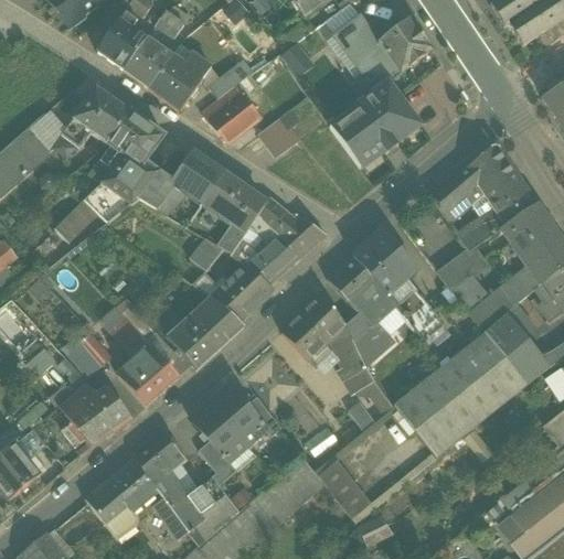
[(49,0),(68,27),(82,17),(83,13),(93,6),(94,1),(95,0),(49,0)]
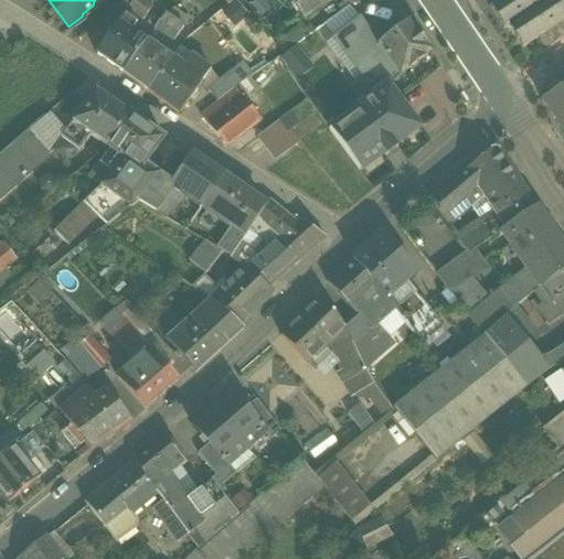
[(132,0),(128,7),(141,17),(152,0),(132,0)]
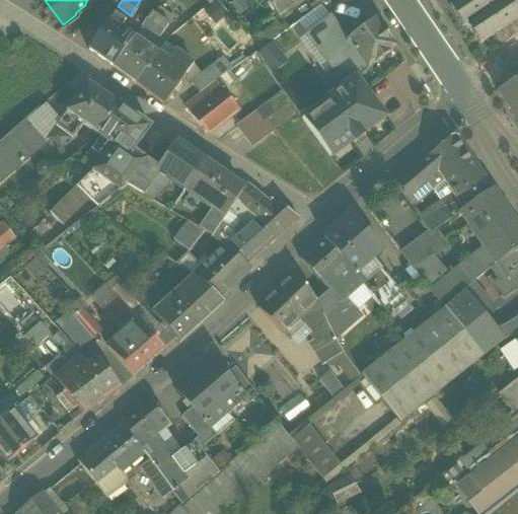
[(214,0),(203,10),(215,22),(228,11),(218,0),(214,0)]
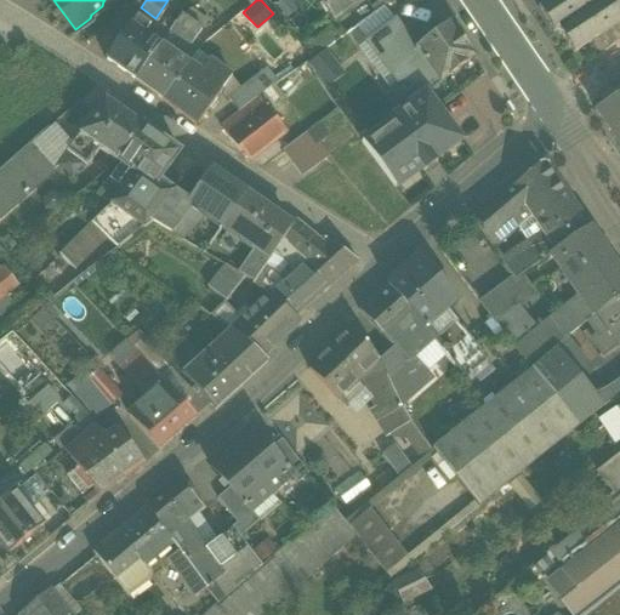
[(322,0),(333,15),(354,0),(322,0)]
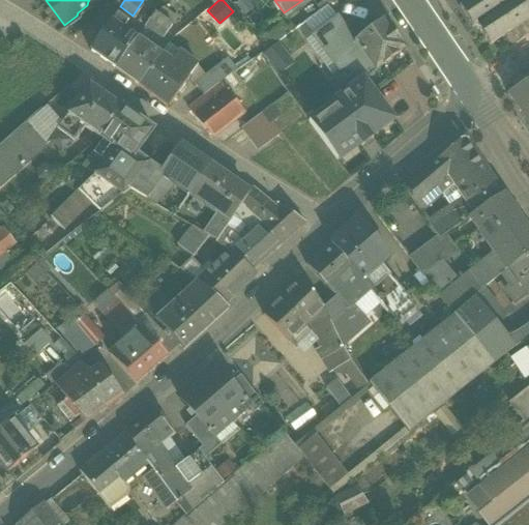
[(464,0),(459,4),(472,24),(476,22),(508,0),(464,0)]
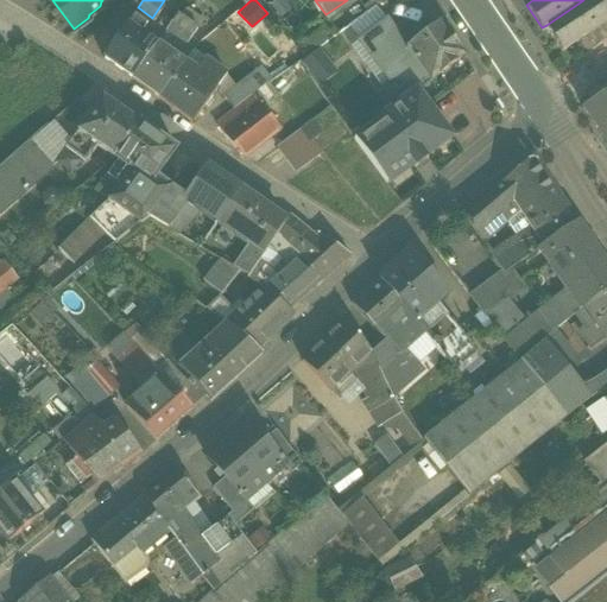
[(583,0),(547,25),(562,49),(588,32),(606,20),(606,8),(600,0),(583,0)]
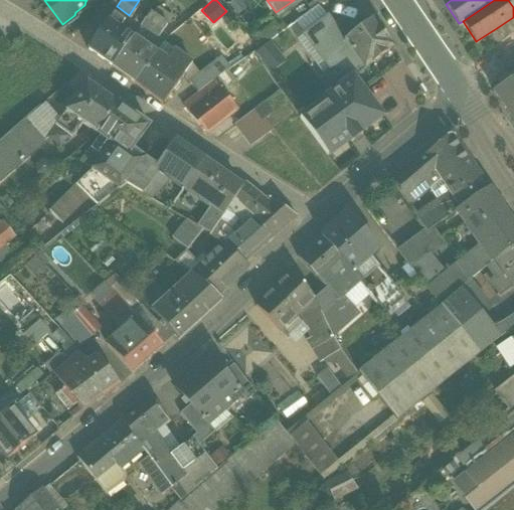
[(172,15),(159,5),(152,11),(167,22),(172,15)]
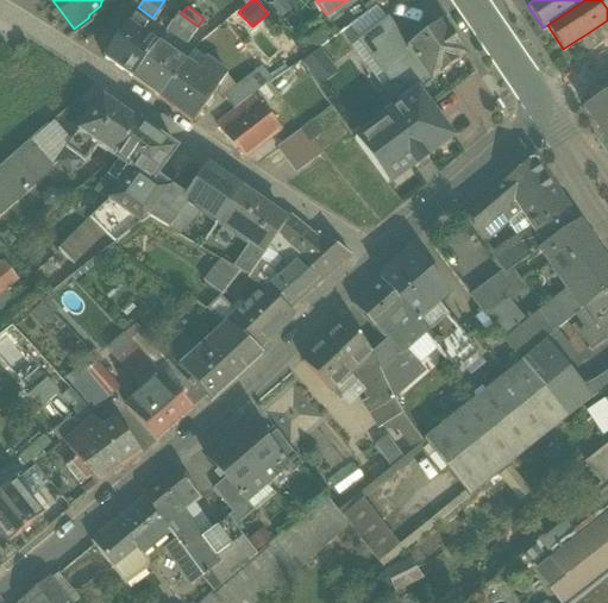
[(135,12),(105,55),(132,75),(156,41),(140,29),(146,20),(135,12)]
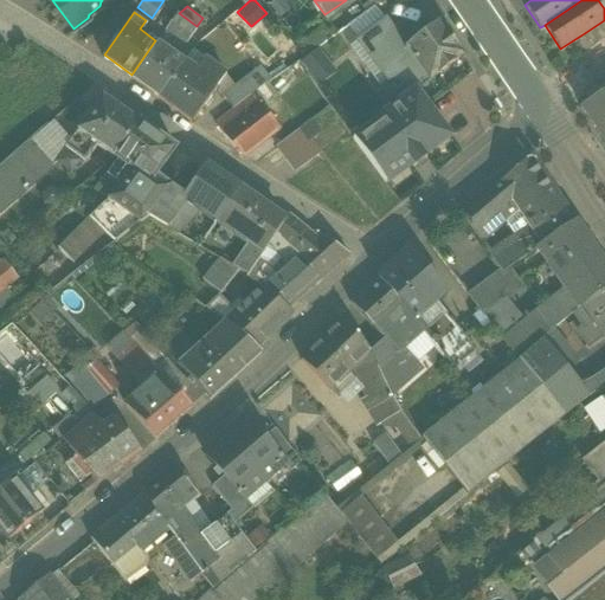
[(179,13),(177,12),(166,26),(186,39),(197,26),(179,13)]
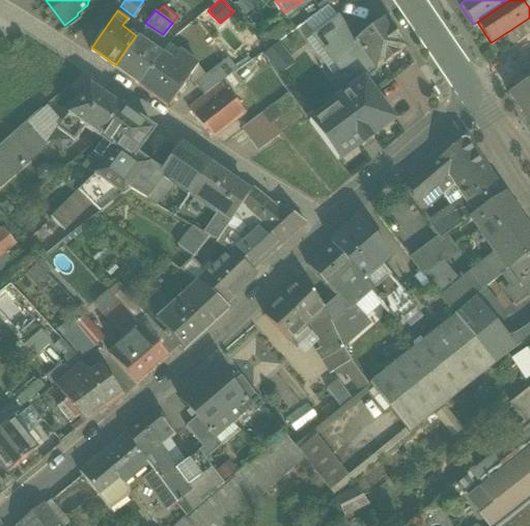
[(337,14),(314,31),(323,42),(345,24),(337,14)]
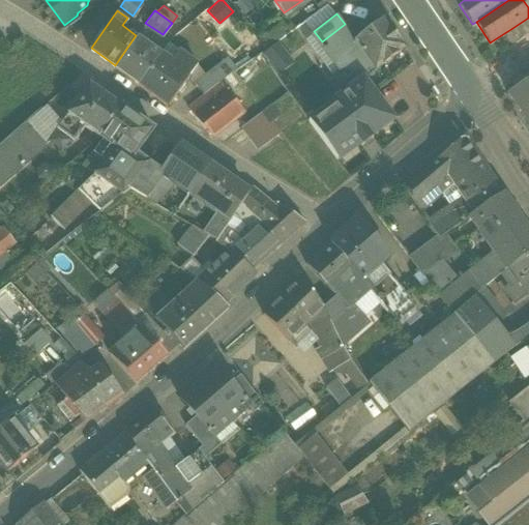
[(355,37),(353,39),(355,42),(356,41),(375,67),(375,68),(405,45),(385,15),(355,37)]
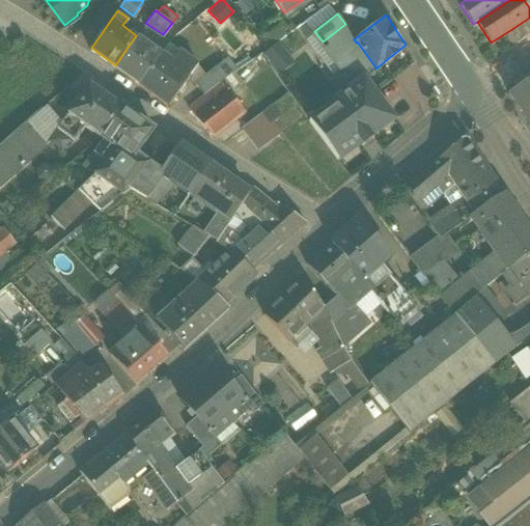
[(529,18),(513,28),(520,37),(529,31),(529,18)]
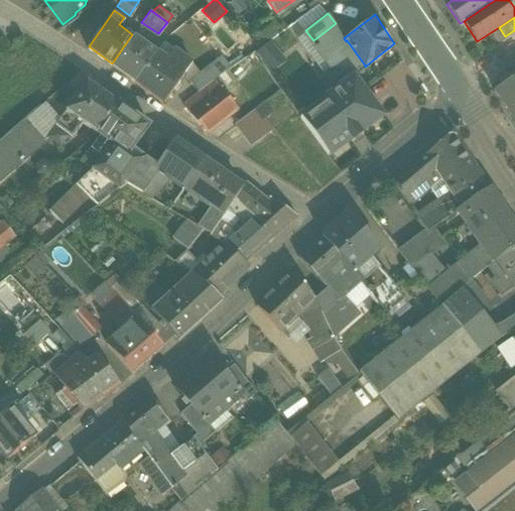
[(346,36),(336,23),(313,40),(333,67),(328,71),(339,86),(353,75),(365,66),(347,40),(346,41),(344,38),(346,36)]
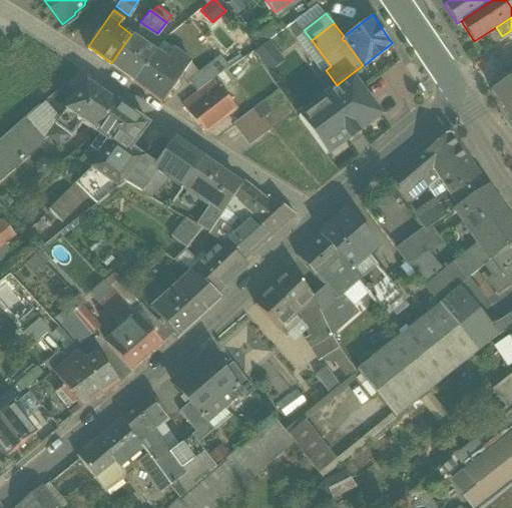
[(154,50),(131,34),(111,63),(134,79),(154,50)]
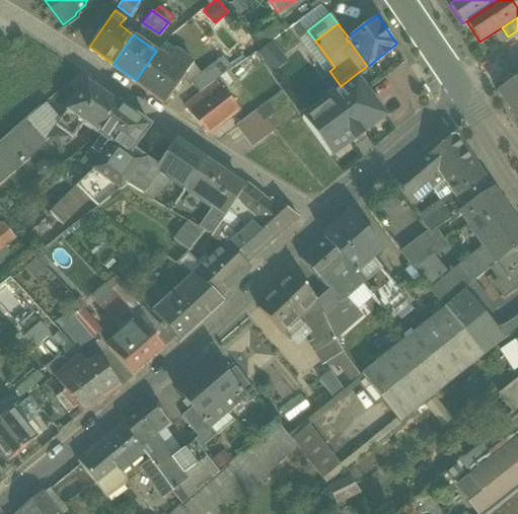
[(273,39),(256,51),(271,72),(288,60),(273,39)]
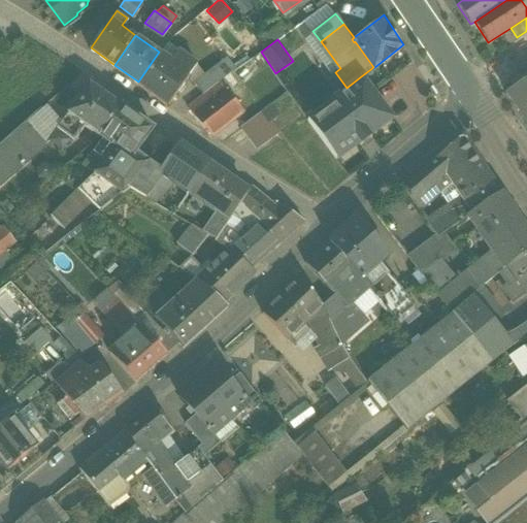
[(170,60),(159,52),(138,82),(168,102),(197,62),(177,48),(170,60)]
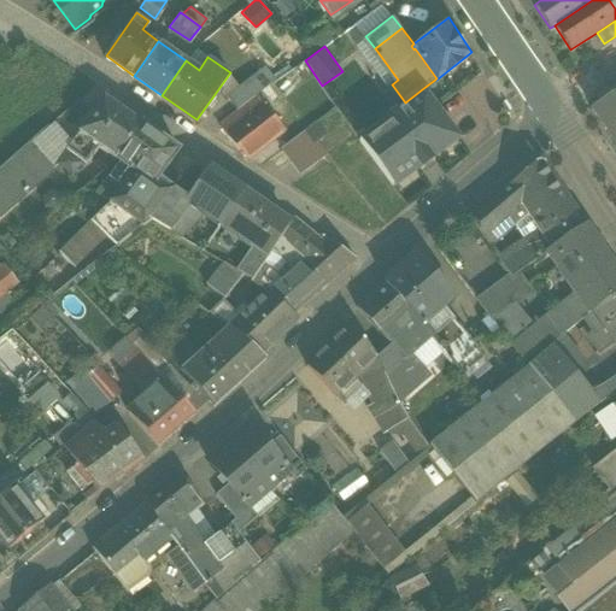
[(265,64),(227,94),(238,107),(257,93),(274,81),(276,78),(265,64)]
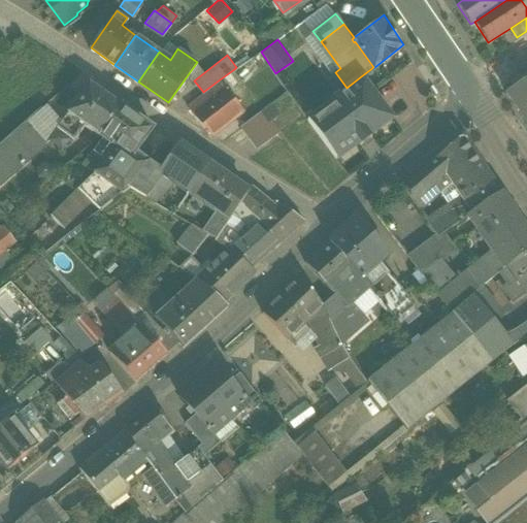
[(234,69),(220,79),(221,80),(227,88),(240,77),(234,69)]
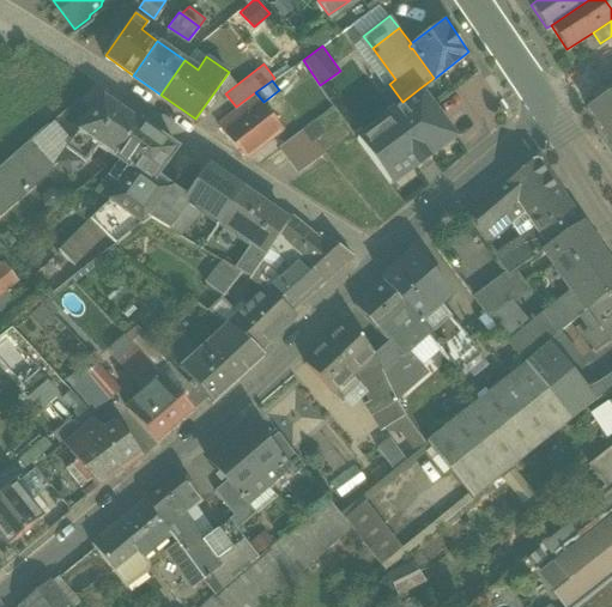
[(454,135),(419,89),(403,102),(356,137),(391,182),(416,164),(418,167),(430,157),(429,155),(454,135)]
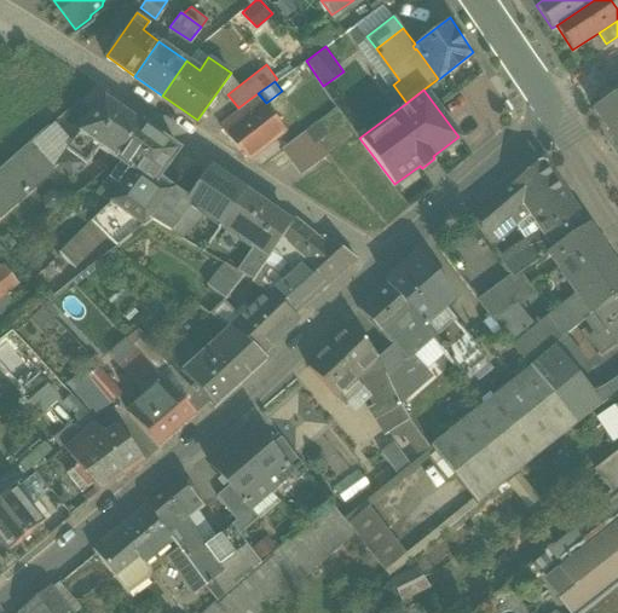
[(617,90),(594,107),(617,143),(617,90)]
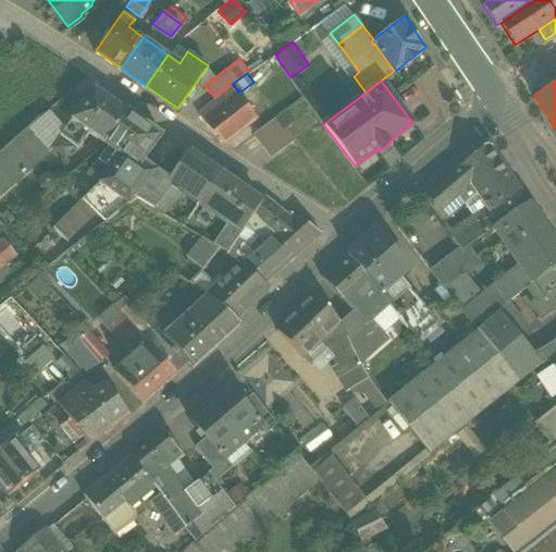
[(233,85),(198,111),(222,142),(257,115),(239,93),(233,85)]
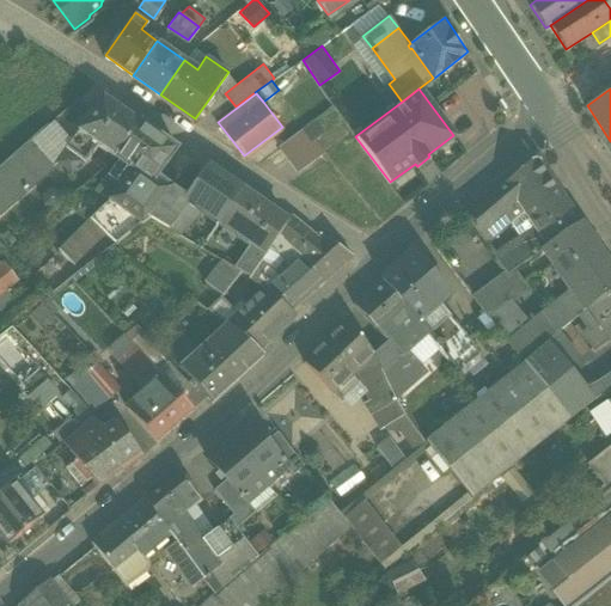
[(140,121),(104,95),(79,128),(97,142),(115,155),(140,121)]
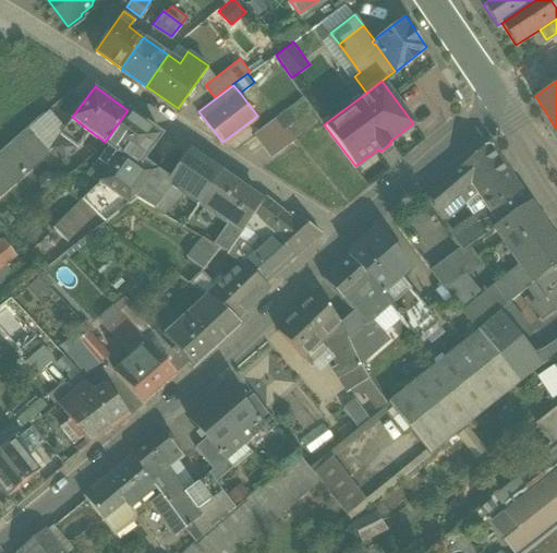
[(286,108),(275,116),(285,128),(287,127),(295,120),(286,108)]
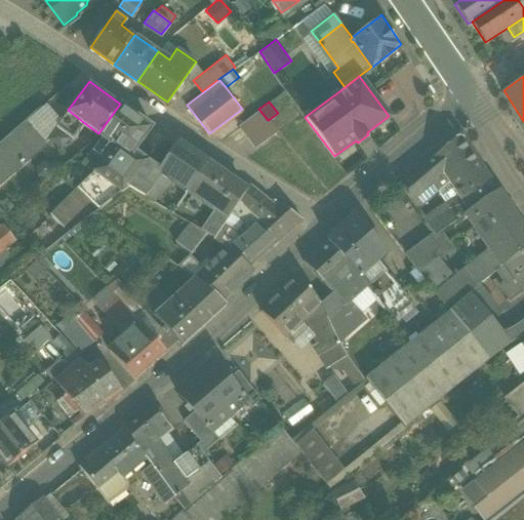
[(120,104),(98,133),(114,144),(129,155),(133,149),(151,125),(120,104)]
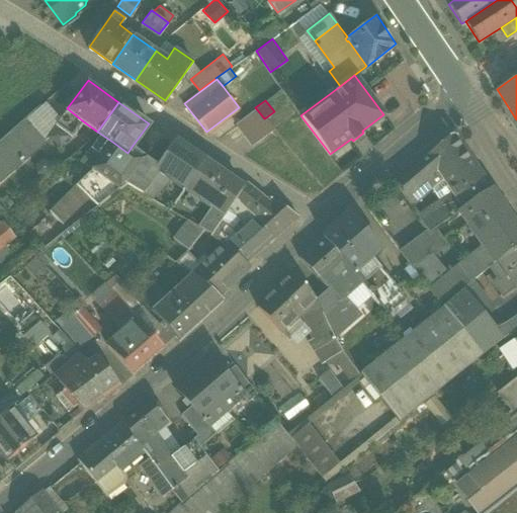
[(39,104),(0,139),(0,179),(46,140),(34,127),(52,112),(39,104)]
